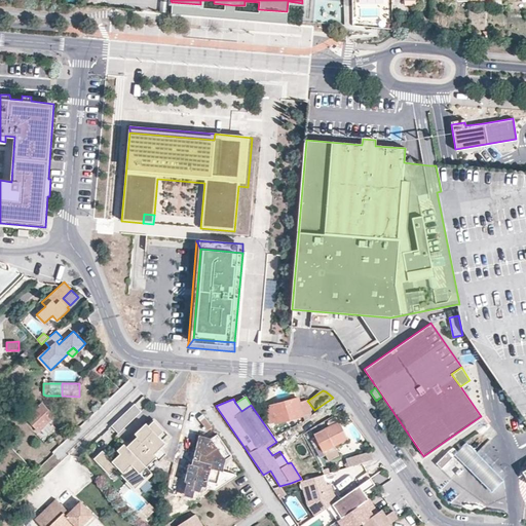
[(272,409),(268,411),(271,423),(310,413),(307,401),(301,402),(300,399),(271,406),(272,409)]
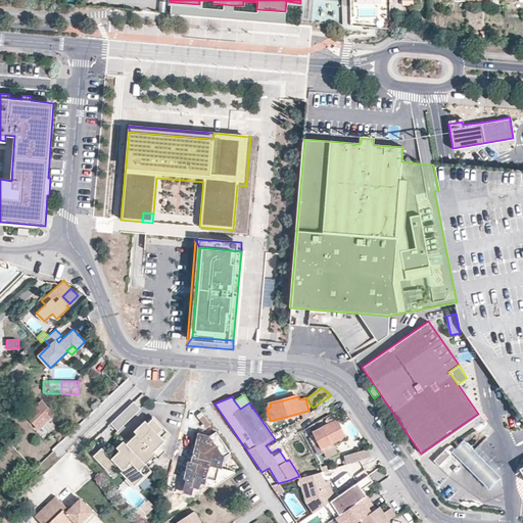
[(119,429),(141,407),(134,399),(111,422),(119,429)]
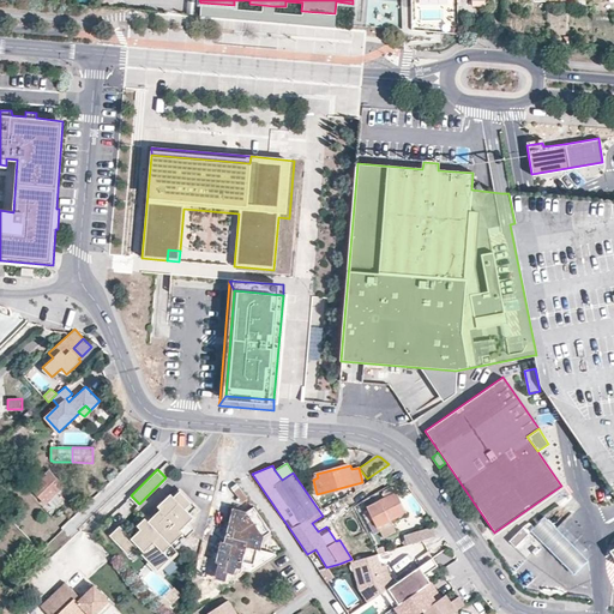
[(49,470),(31,488),(46,504),(47,501),(56,493),(64,486),(49,470)]
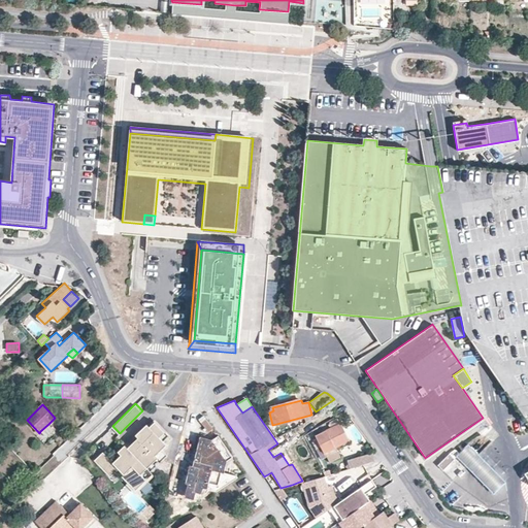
[(165,431),(155,421),(150,426),(154,429),(160,436),(165,431)]
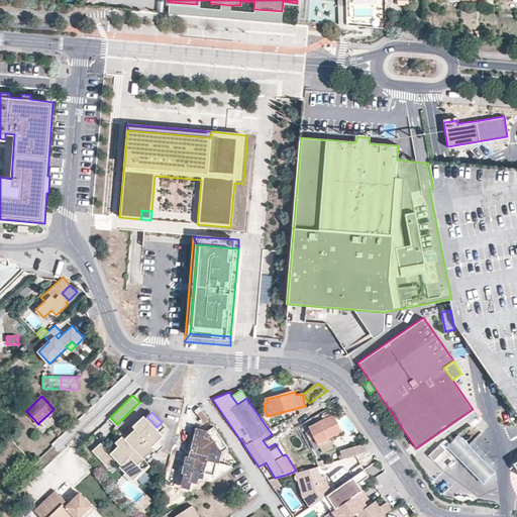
[(144,414),(138,420),(144,426),(150,420),(146,417),(144,414)]
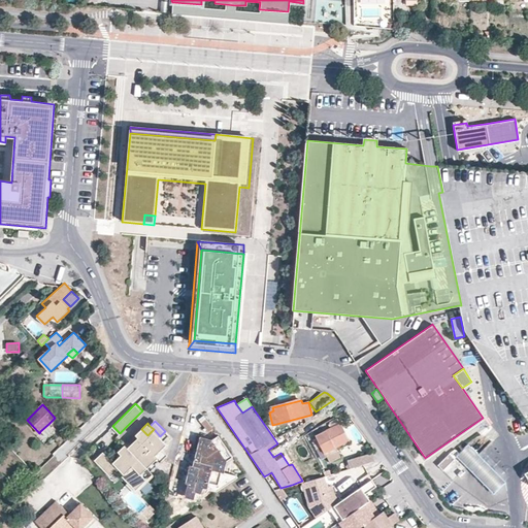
[(340,423),(320,433),(319,430),(315,432),(318,438),(311,440),(321,459),(326,456),(329,462),(340,456),(336,448),(349,441),(340,423)]
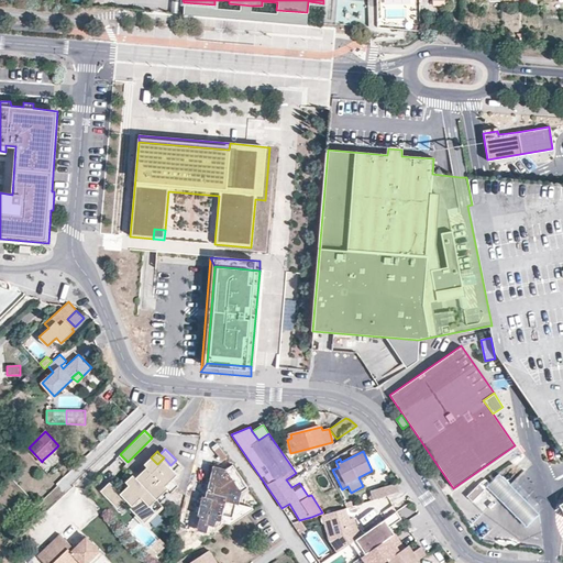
[(52,452),(43,460),(48,465),(57,459),(52,452)]
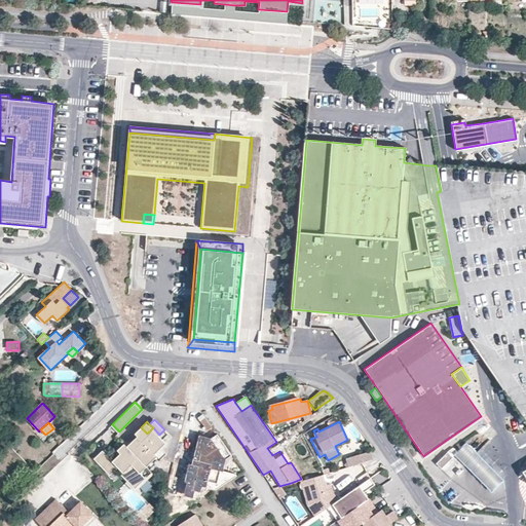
[(161,446),(166,442),(159,435),(153,427),(147,434),(141,427),(136,431),(138,435),(127,445),(147,465),(158,454),(155,452),(161,446)]
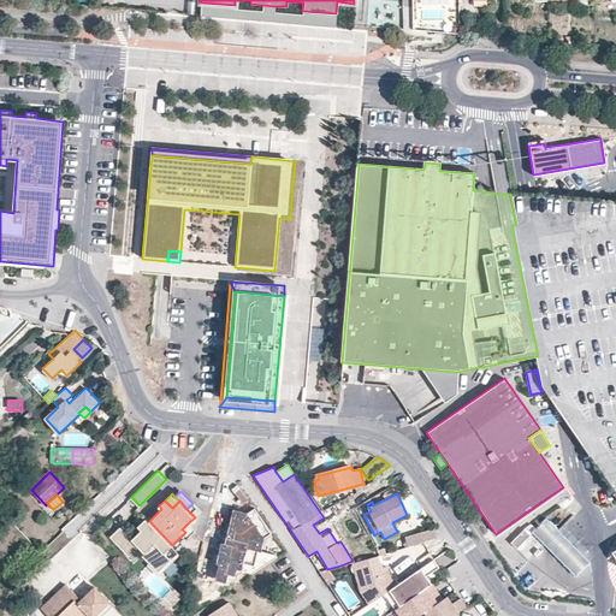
[(268,529),(252,504),(244,509),(230,505),(223,540),(219,539),(214,561),(217,561),(214,578),(224,580),(225,570),(232,572),(234,567),(249,569),(272,551),(259,549),(261,535),(268,529)]
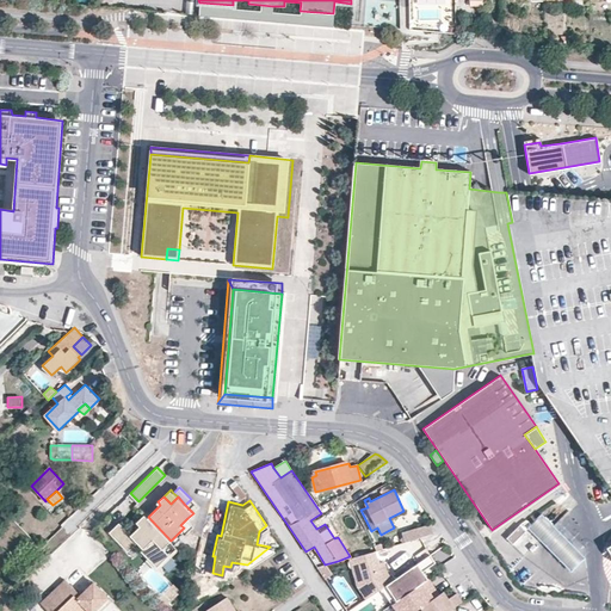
[(555,505),(543,518),(551,525),(563,513),(562,510),(561,507),(559,506),(555,505)]
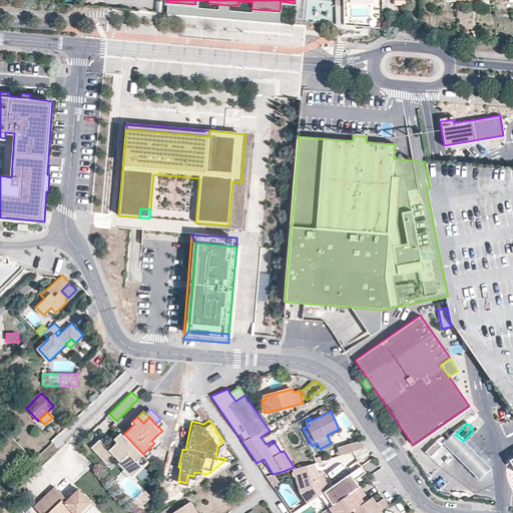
[(136,460),(143,454),(124,434),(121,431),(114,437),(115,438),(117,440),(121,444),(118,446),(115,443),(113,445),(110,448),(100,437),(91,445),(107,462),(115,454),(120,459),(118,461),(124,467),(131,475),(142,465),(136,460)]
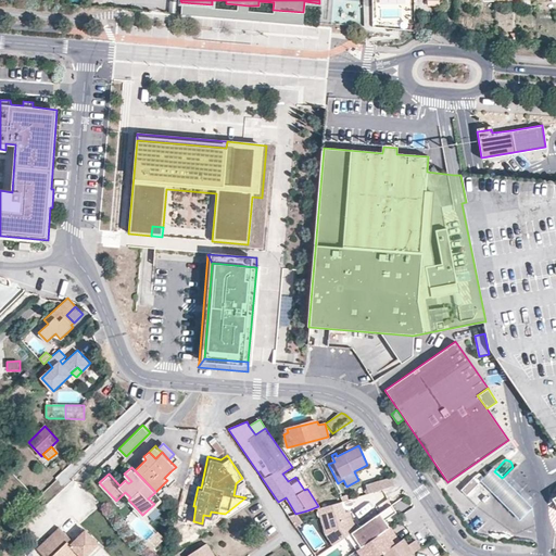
[(482,479),(480,482),(481,484),(489,491),(519,520),(532,507),(502,478),(494,471),(492,469),(482,479)]
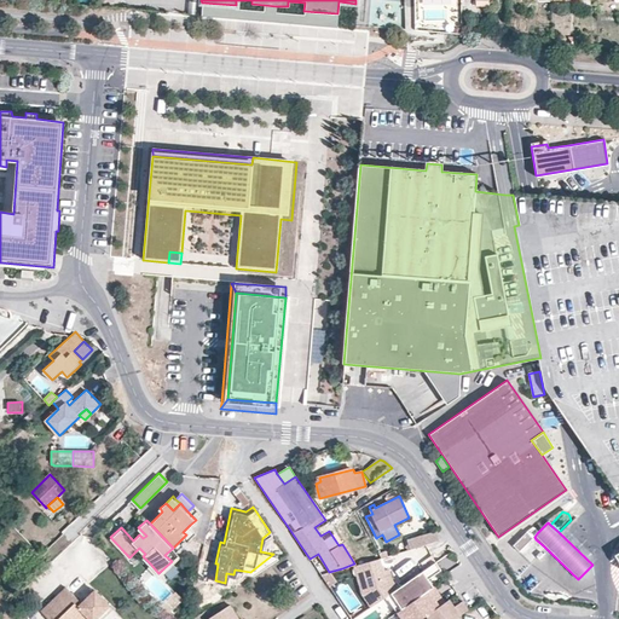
[(190,539),(197,532),(190,525),(183,532),(186,534),(190,539)]
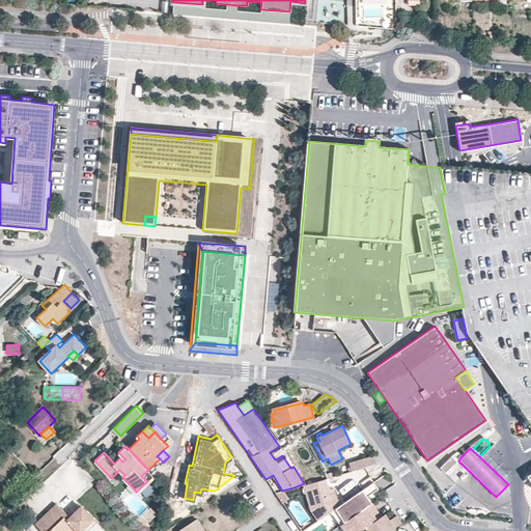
[(451,457),(440,470),(445,475),(456,463),(458,460),(460,457),(459,455),(458,454),(456,453),(451,457)]
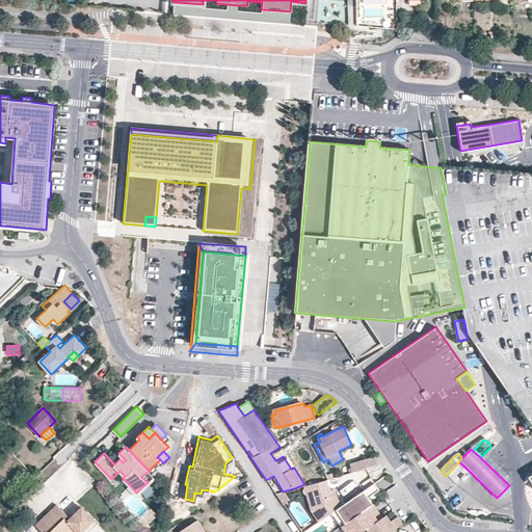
[(349,464),(351,472),(377,463),(374,456),(349,464)]
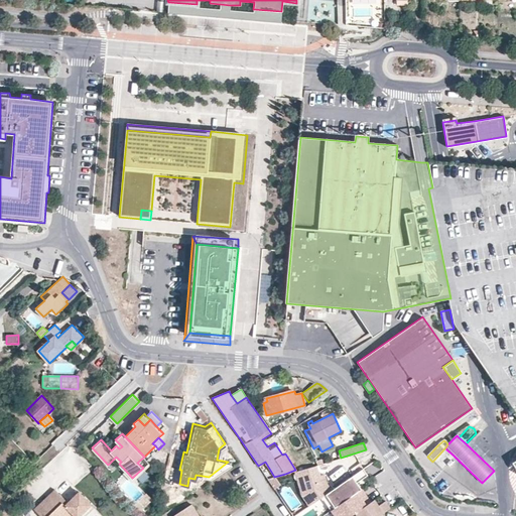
[(147,460),(158,449),(155,445),(144,457),(147,460)]
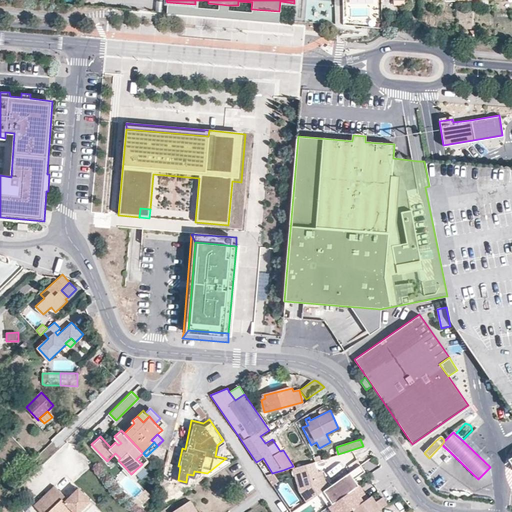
[(450,452),(443,446),(439,451),(446,457),(450,452)]
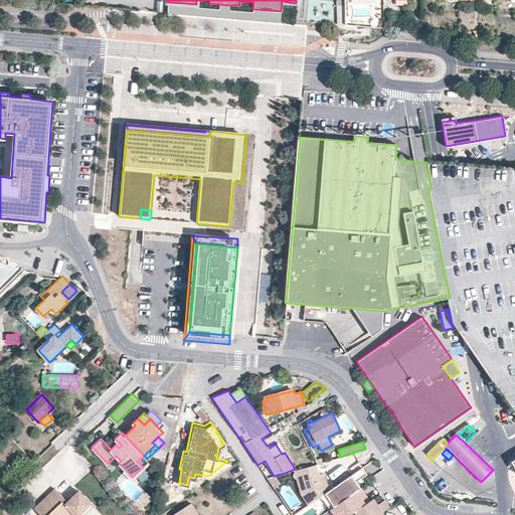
[(354,454),(345,460),(351,468),(360,463),(354,454)]
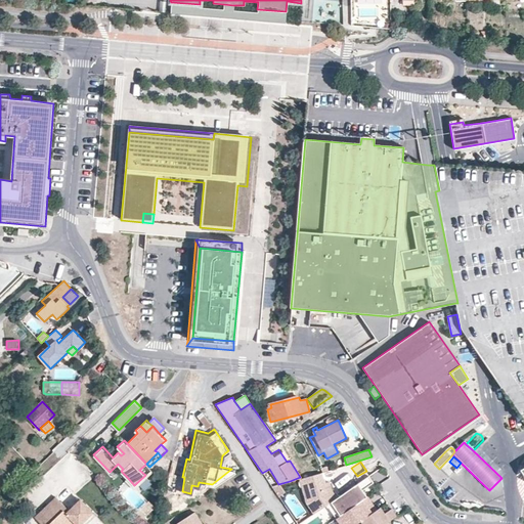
[(145,475),(134,485),(136,487),(154,471),(151,469),(145,475)]
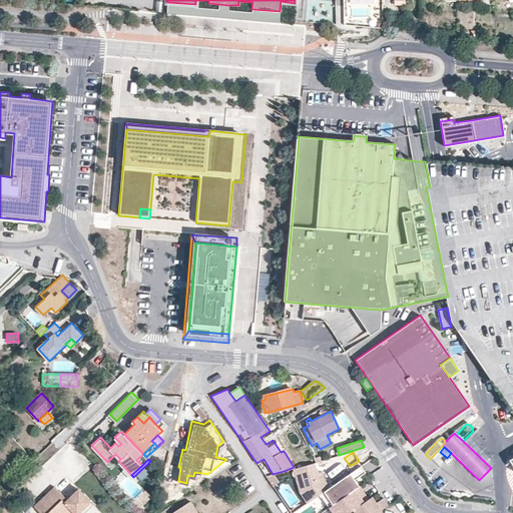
[(329,487),(325,480),(322,472),(317,473),(314,463),(294,469),(301,492),(308,502),(320,494),(329,487)]
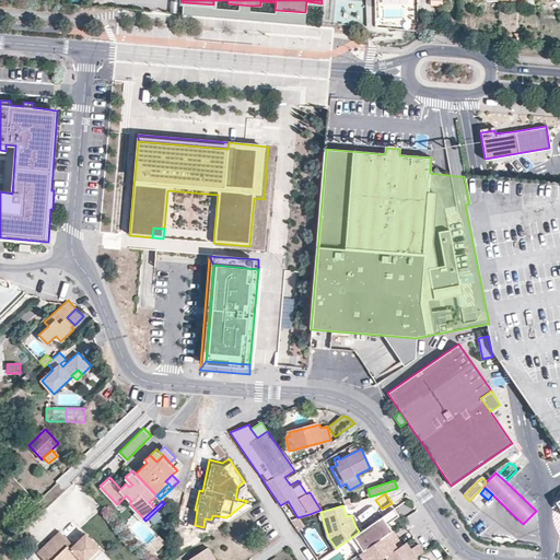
[(360,553),(385,535),(381,529),(388,525),(387,523),(399,514),(394,508),(359,532),(349,539),(360,553)]
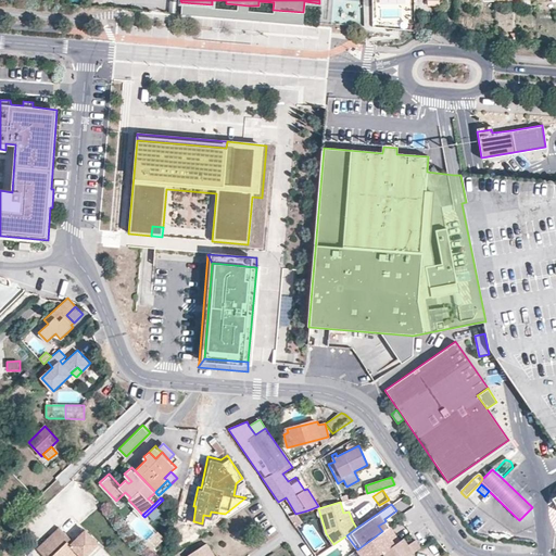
[(142,519),(144,517),(142,515),(135,506),(133,508),(142,519)]
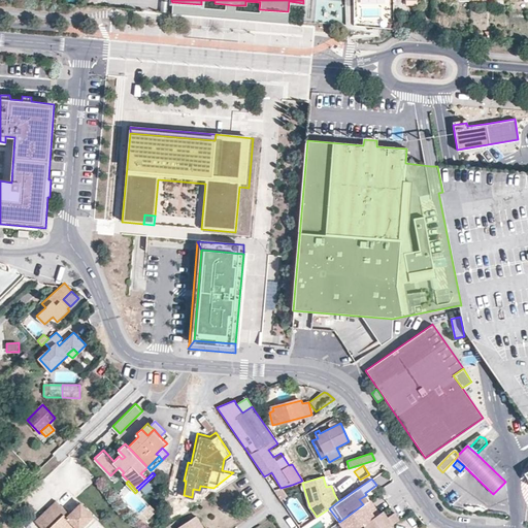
[(370,499),(366,495),(359,499),(363,504),(366,502),(370,499)]
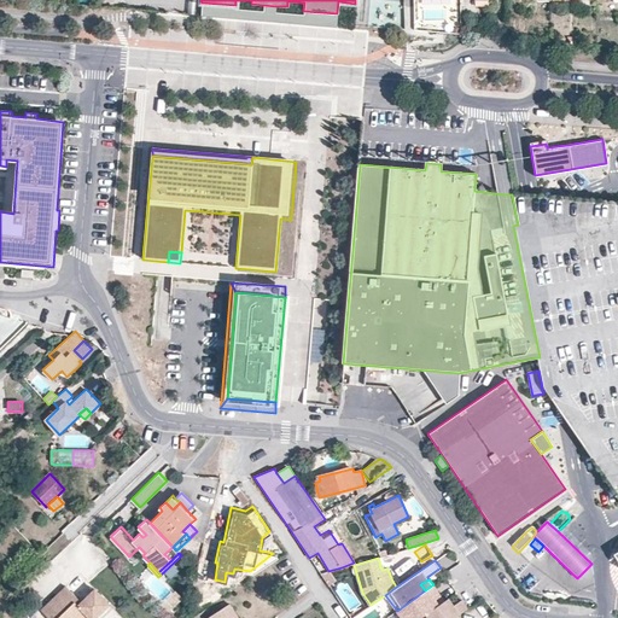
[(418,617),(425,613),(444,600),(438,593),(435,595),(429,588),(425,590),(397,611),(402,617),(418,617)]
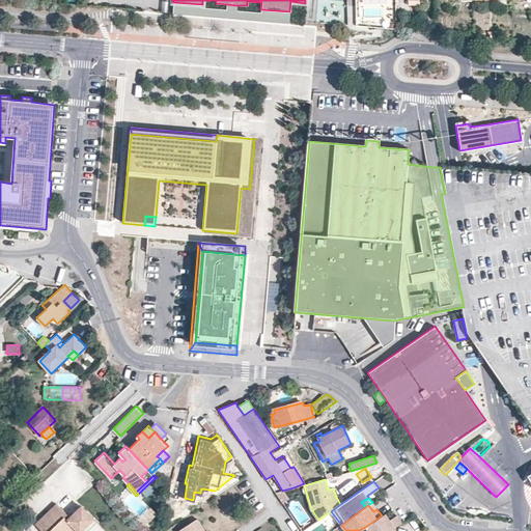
[(58,506),(36,526),(40,530),(86,530),(96,522),(83,508),(71,520),(68,523),(65,520),(68,518),(58,506)]
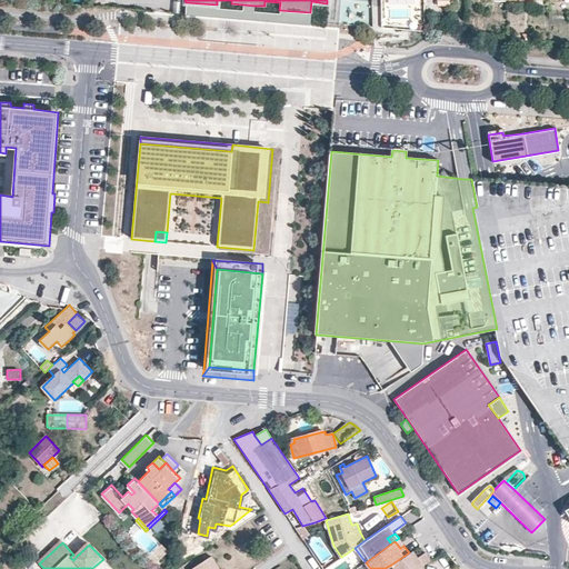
[(393,568),(416,568),(430,559),(426,551),(418,557),(413,550),(409,552),(391,565),(393,568)]
